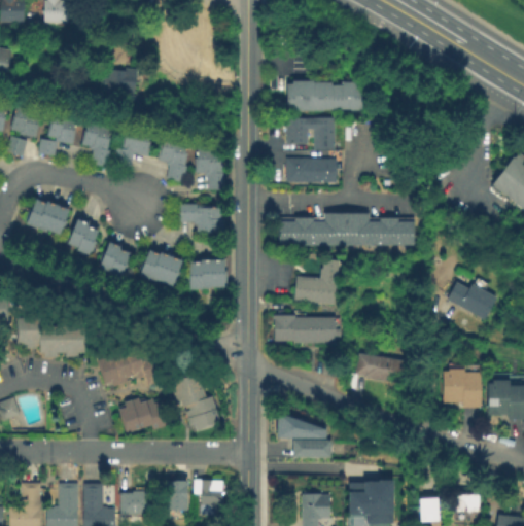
[(25,0),(25,23),(0,22),(0,1),(4,1),(4,0),(25,0)]
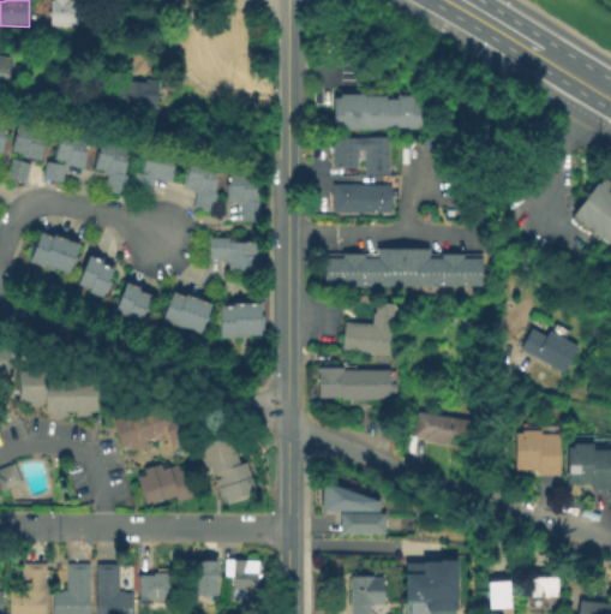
[(82,28),(51,28),(51,1),(57,1),(57,0),(72,0),(72,1),(83,1),(82,28)]
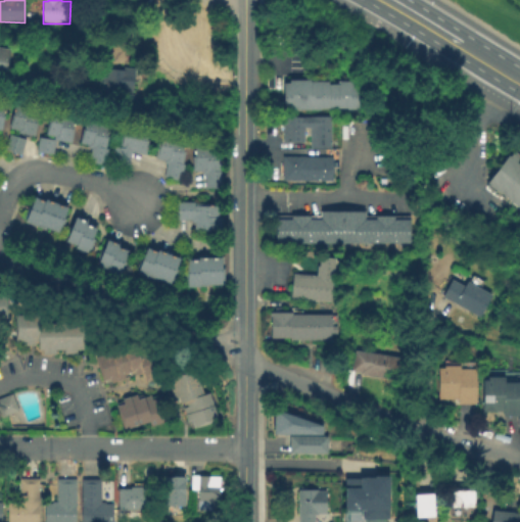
[(9,78),(0,76),(0,46),(13,48),(9,78)]
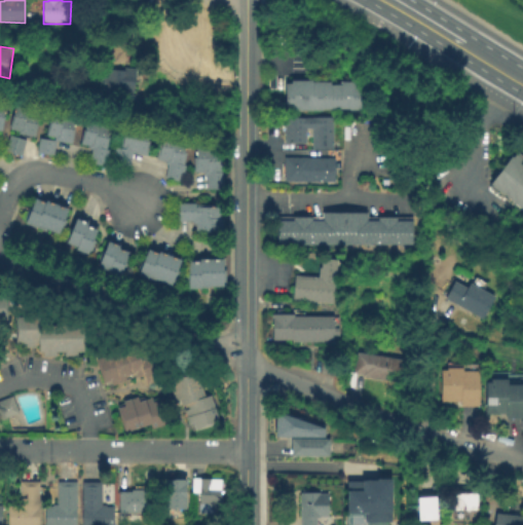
[(135,91),(107,90),(108,83),(101,83),(102,69),(120,70),(121,67),(137,68),(135,91)]
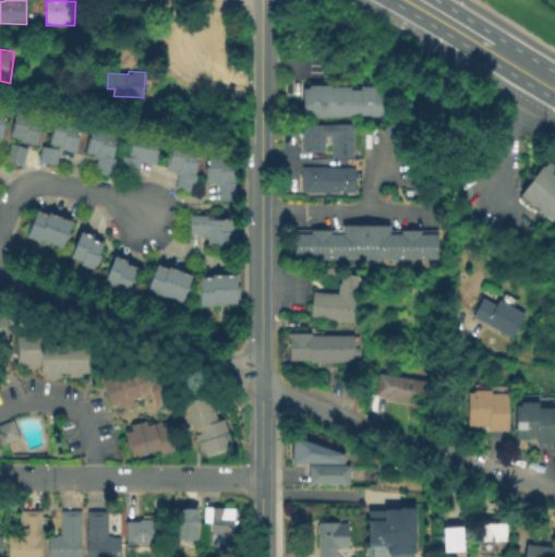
[(99,73),(97,96),(72,95),(73,72),(99,73)]
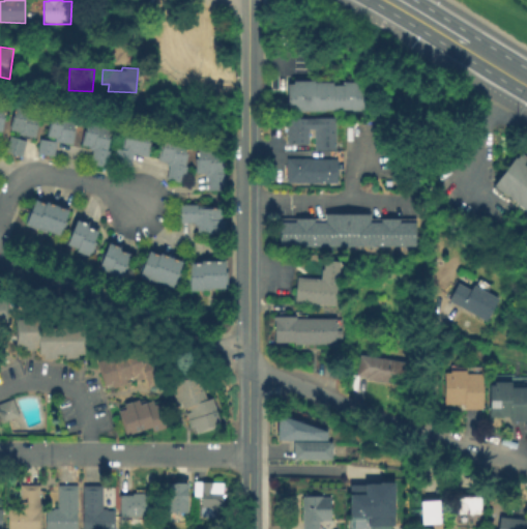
[(40,81),(38,90),(24,87),(26,77),(40,81)]
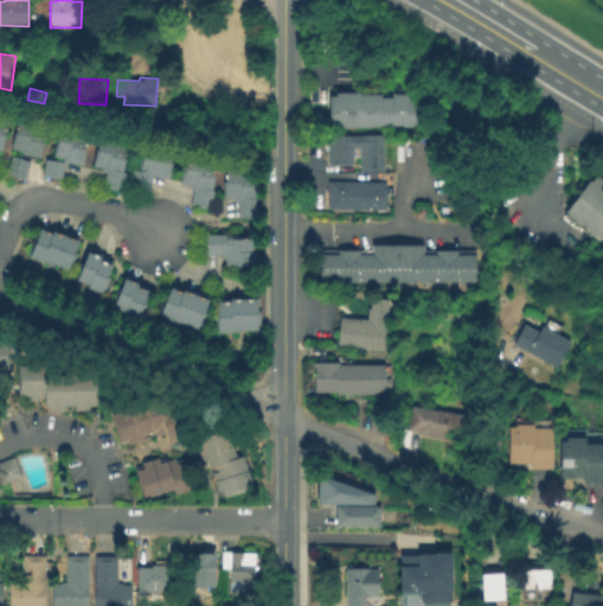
[(331,128),(331,97),(338,97),(338,93),(344,93),(345,127),(331,128)]
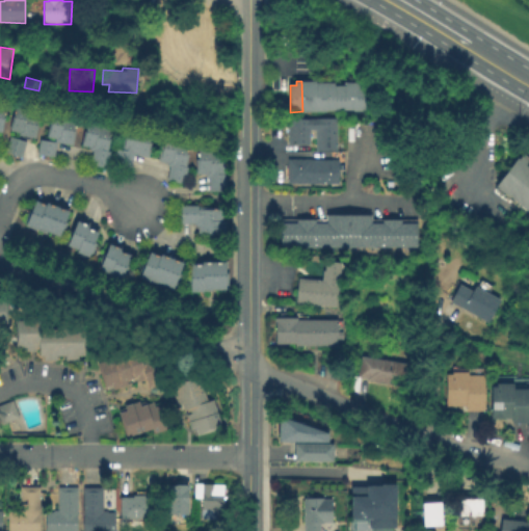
[(301,81),(316,81),(316,84),(317,111),(302,111),(301,81)]
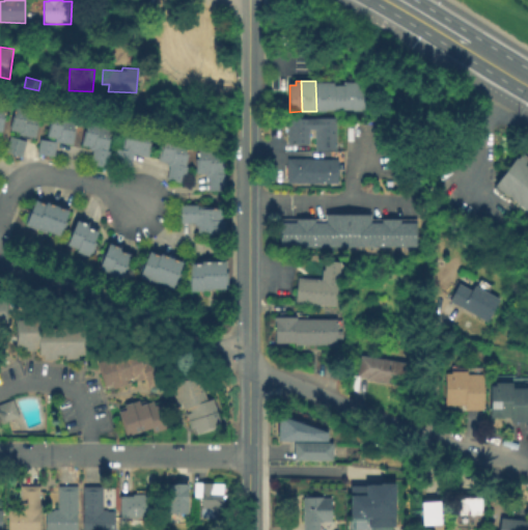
[(339,86),(345,86),(345,82),(354,82),(354,111),(339,111),(339,86)]
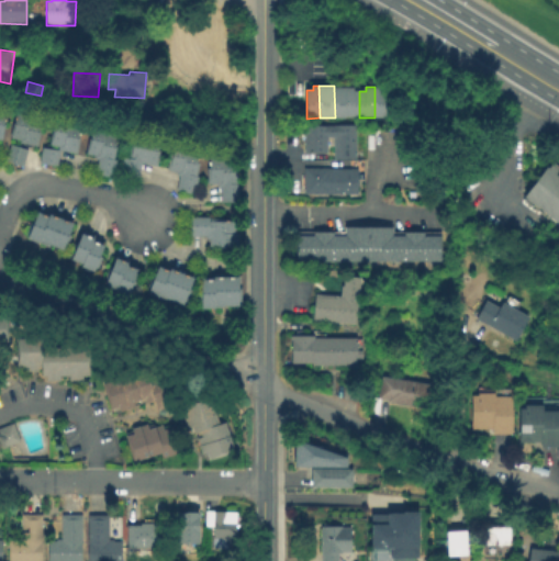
[(388,119),(375,119),(375,118),(375,87),(387,87),(388,119)]
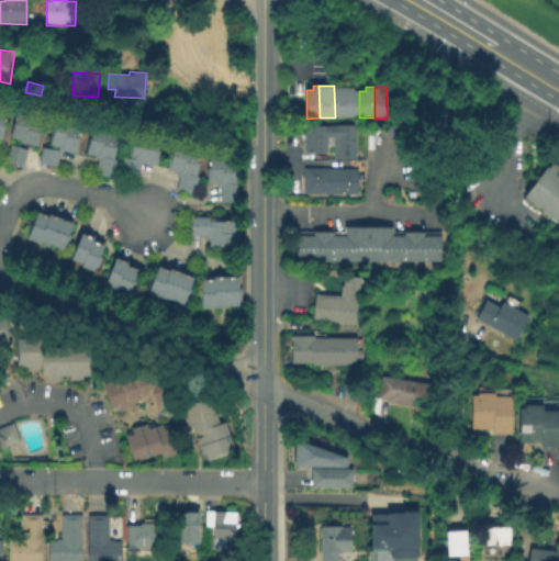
[(334,89),(347,88),(348,118),(335,118),(334,89)]
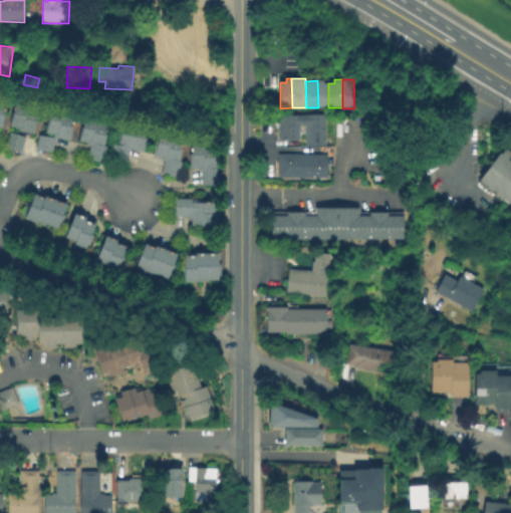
[(317,80),(324,80),(324,83),(328,83),(328,107),(318,107),(317,80)]
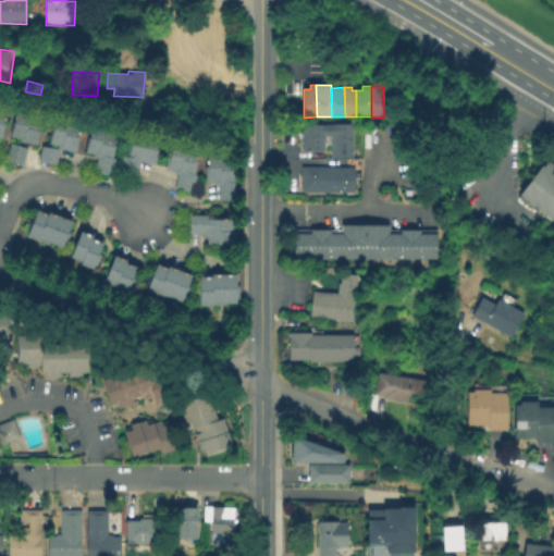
[(3,138),(0,137),(0,107),(9,109),(3,138)]
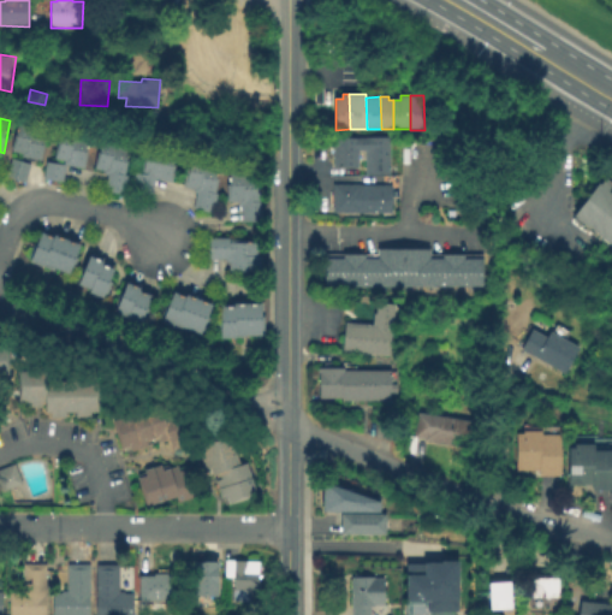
[(27,157),(23,155),(23,152),(12,149),(18,123),(33,125),(27,157)]
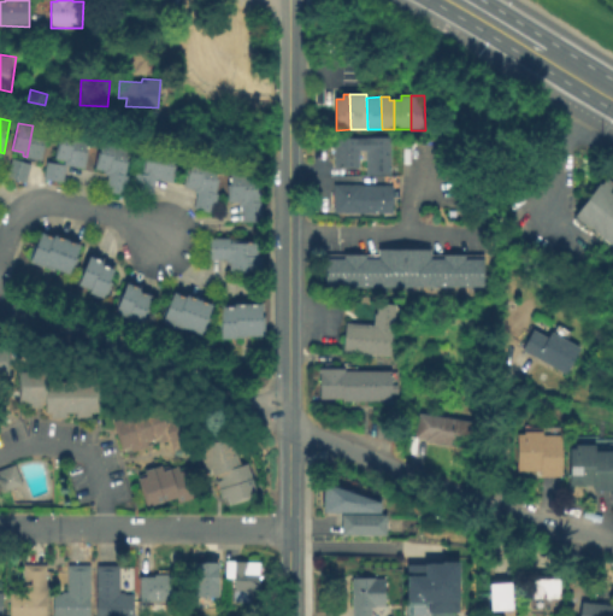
[(42,159),(27,157),(33,125),(48,129),(42,159)]
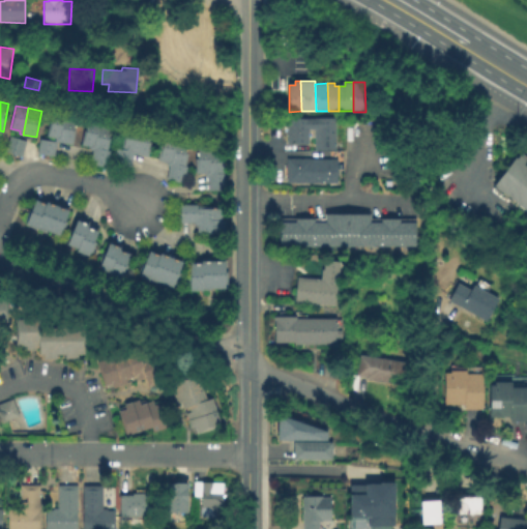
[(61,141),(56,140),(57,136),(49,135),(53,113),(66,116),(61,141)]
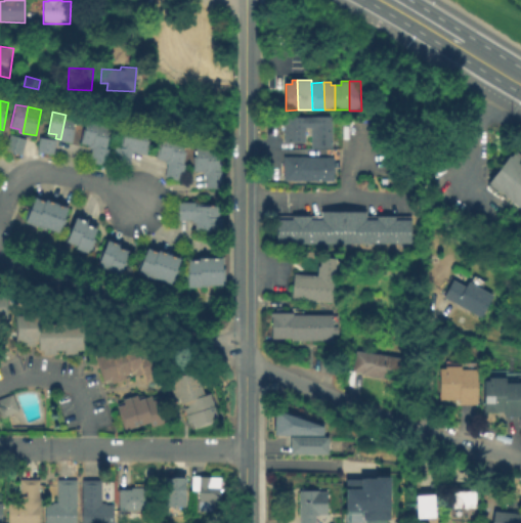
[(73,141),(60,139),(66,115),(78,117),(73,141)]
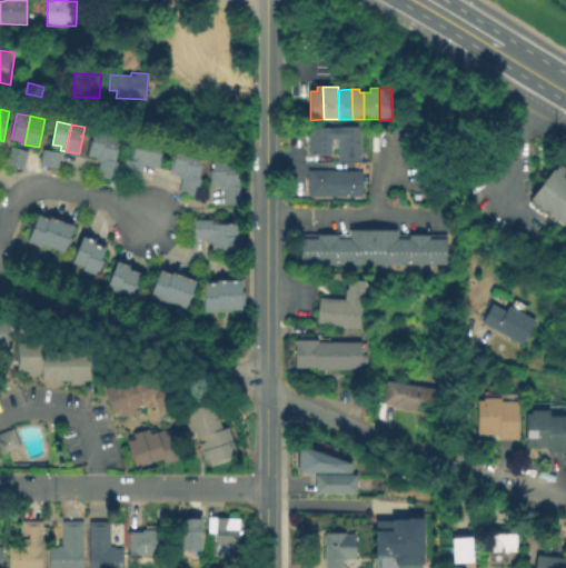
[(102,158),(88,155),(95,125),(109,128),(108,132),(102,158)]
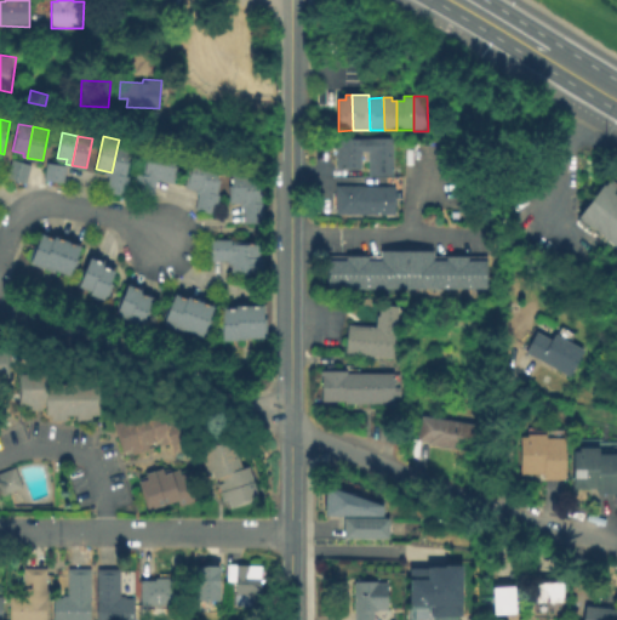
[(361,138),(363,152),(363,170),(337,170),(336,138),(361,138)]
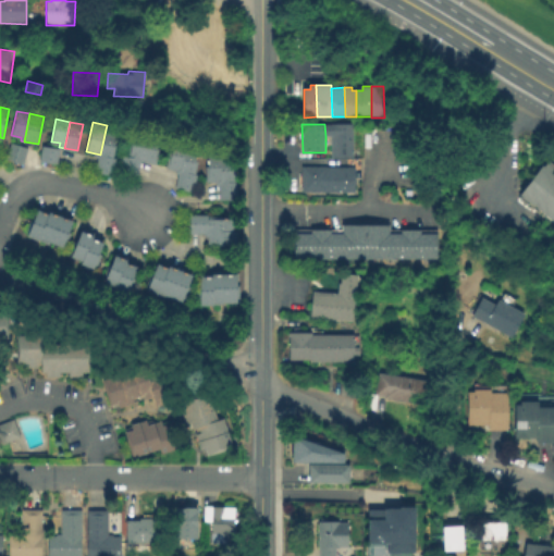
[(353,157),(331,157),(331,135),(325,136),(324,124),(353,124),(353,157)]
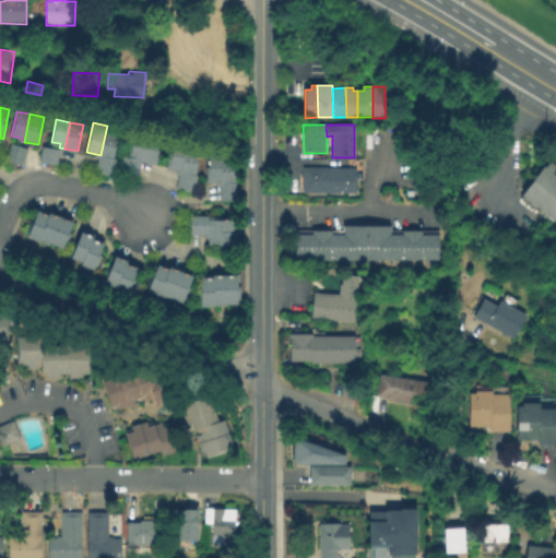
[(113,177),(96,173),(101,155),(106,130),(117,132),(115,142),(118,143),(114,158),(117,158),(113,177)]
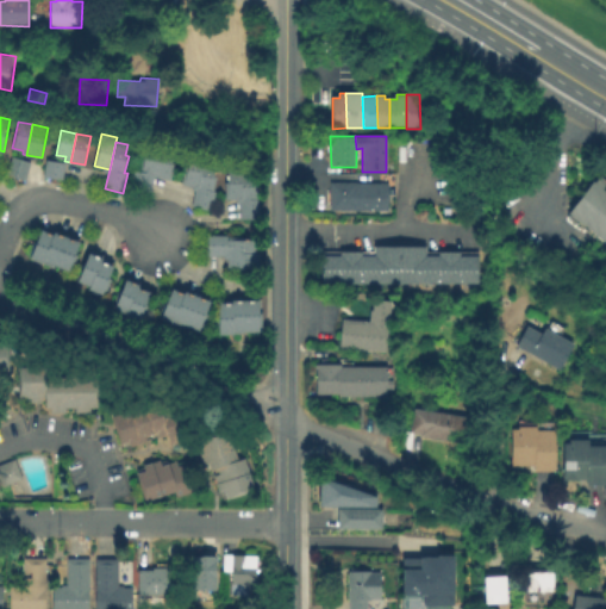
[(155,178),(151,193),(131,190),(135,168),(142,169),(145,148),(160,151),(155,178)]
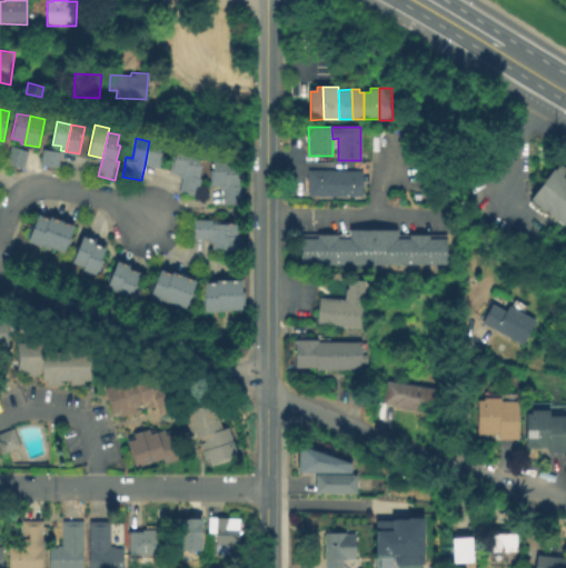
[(160,169),(145,166),(149,141),(165,143),(160,169)]
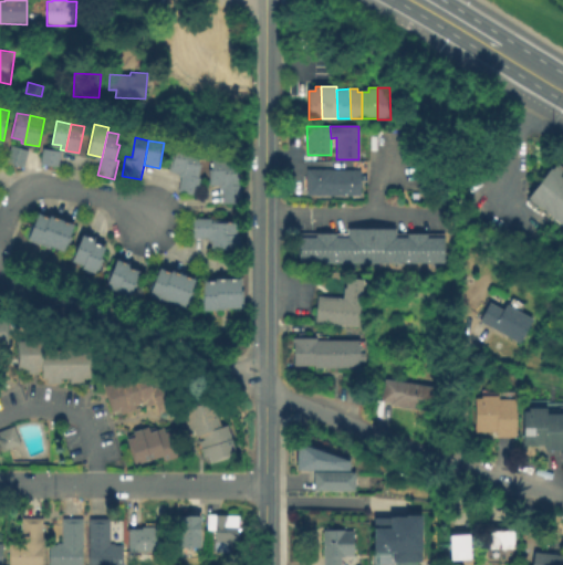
[(183,175),(170,171),(178,143),(190,146),(189,149),(183,175)]
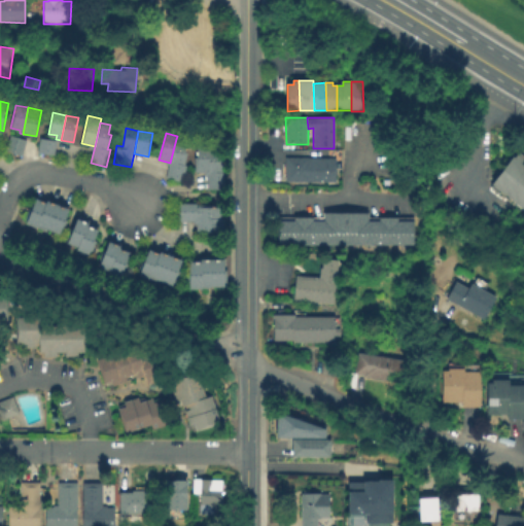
[(27,140),(22,155),(6,151),(11,135),(27,140)]
